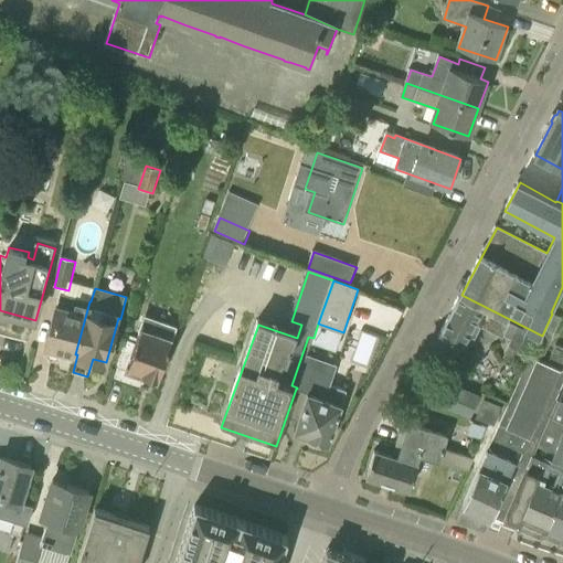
[(64,351),(75,354),(89,301),(62,294),(59,305),(48,347),(50,348),(52,353),(60,356),(64,351)]
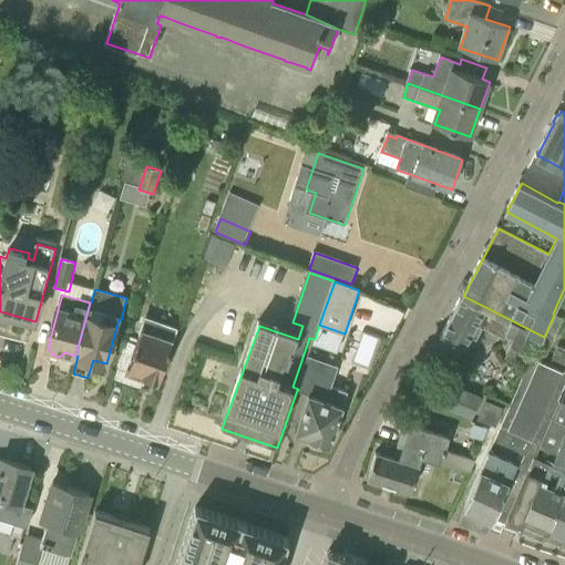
[(535,357),(544,337),(463,296),(443,334),(473,349),(479,337),(476,336),(482,327),(506,339),(506,338),(514,342),(506,359),(528,369),(535,357)]
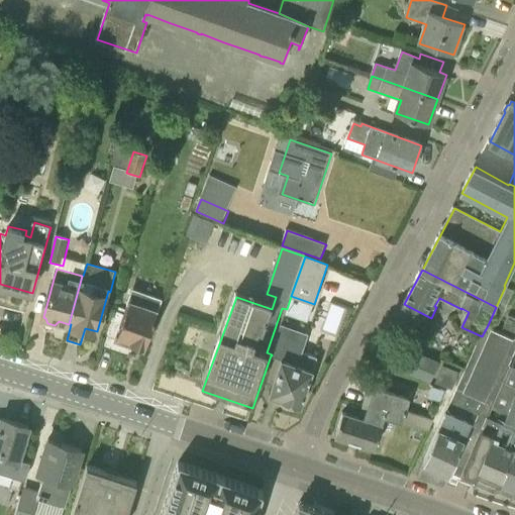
[(482,336),(418,476),(445,485),(451,473),(460,476),(489,414),(510,366),(514,354),(514,318),(510,316),(509,318),(504,316),(514,294),(514,291),(505,287),(496,307),(488,325),(482,336)]
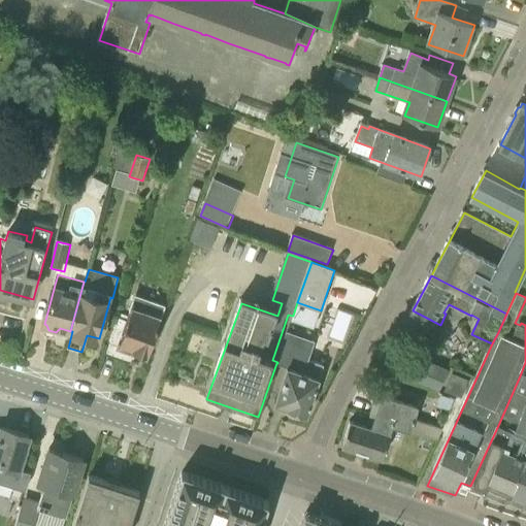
[(137,351),(149,355),(166,305),(136,294),(130,309),(133,310),(129,323),(119,320),(105,356),(132,365),(137,351)]
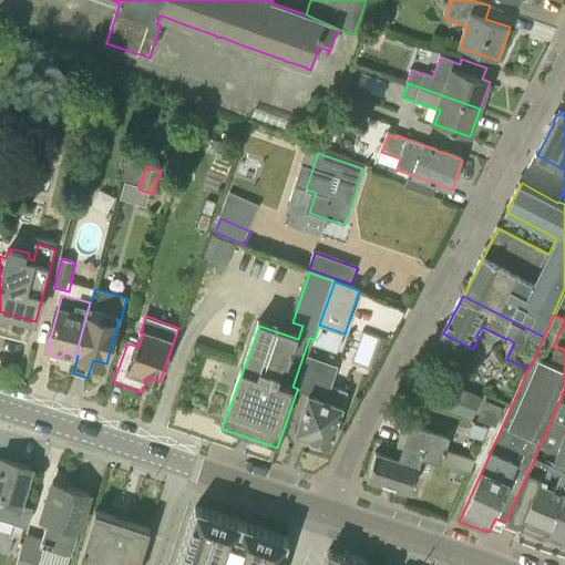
[(348,393),(332,388),(340,367),(309,357),(298,389),(298,390),(310,396),(297,432),(311,438),(314,445),(321,448),(328,444),(328,443),(330,444),(348,393)]
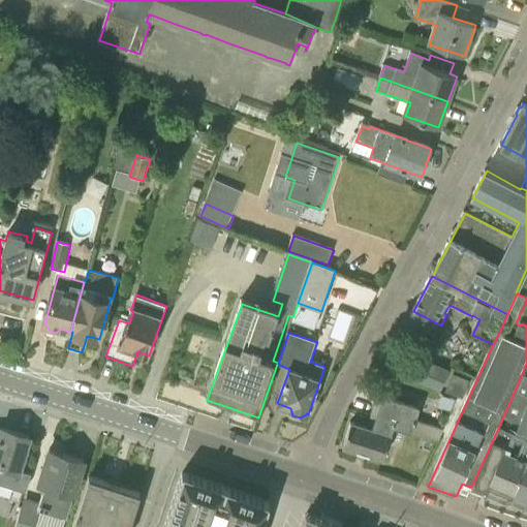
[(400,352),(393,369),(443,389),(450,372),(400,352)]
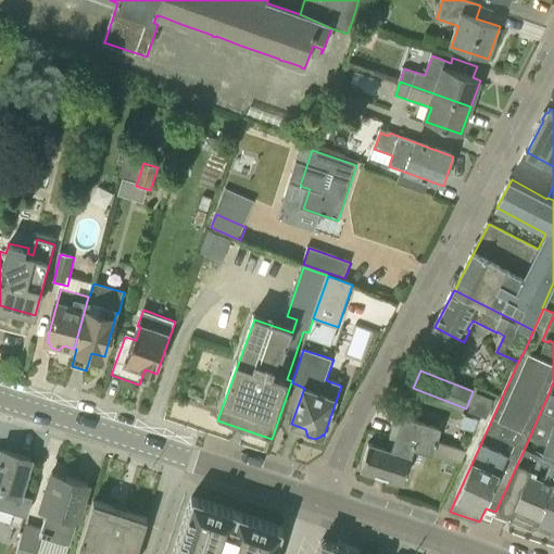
[(487,413),(492,399),(477,393),(471,406),(487,413)]
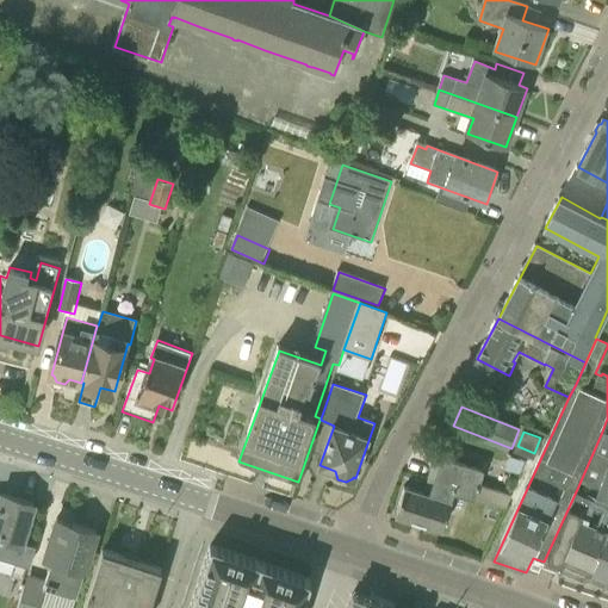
[(577,489),(544,562),(607,588),(607,434),(602,432),(577,489)]
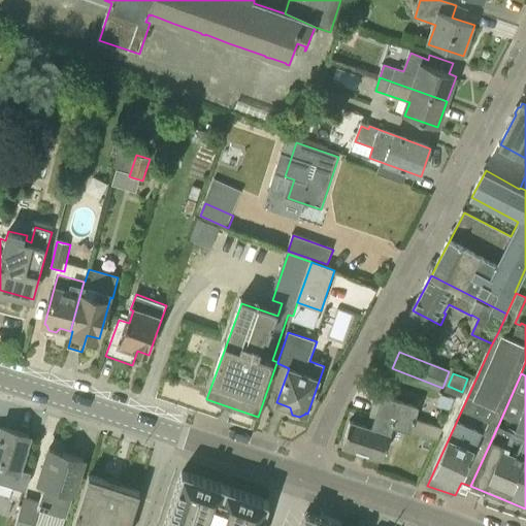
[(397,421),(395,427),(437,439),(442,429),(416,420),(420,408),(383,397),(375,421),(382,422),(383,417),(397,421)]
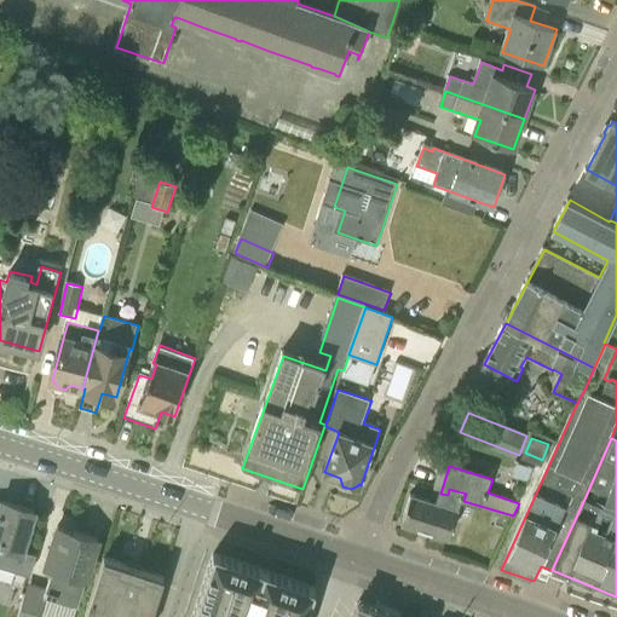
[(448,495),(440,494),(438,503),(411,495),(403,522),(408,523),(408,526),(416,529),(417,526),(433,531),(431,537),(444,542),(447,536),(450,537),(462,500),(463,501),(466,494),(449,489),(448,495)]
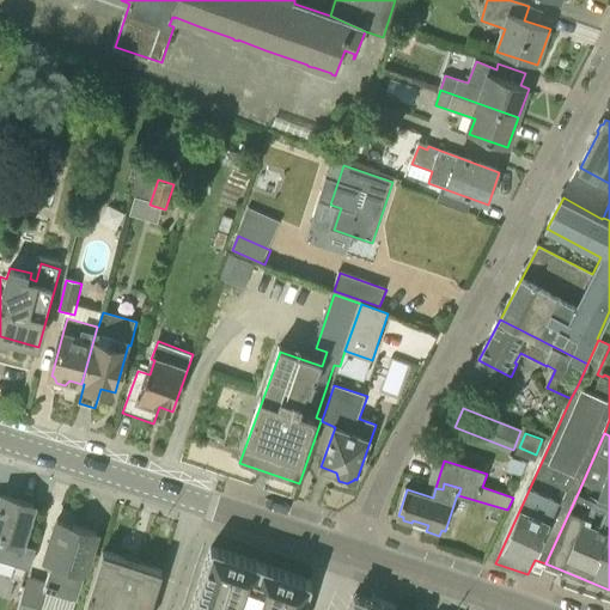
[(0,506),(0,505),(0,537),(0,538),(0,559),(29,568),(36,548),(23,543),(36,506),(4,496),(0,506)]
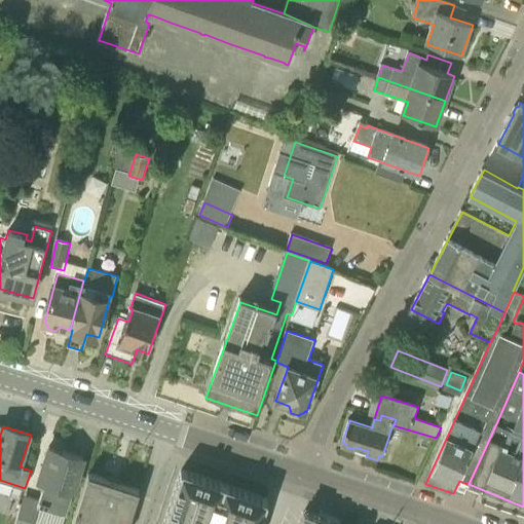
[(44,483),(37,504),(66,514),(84,459),(50,448),(39,481),(44,483)]
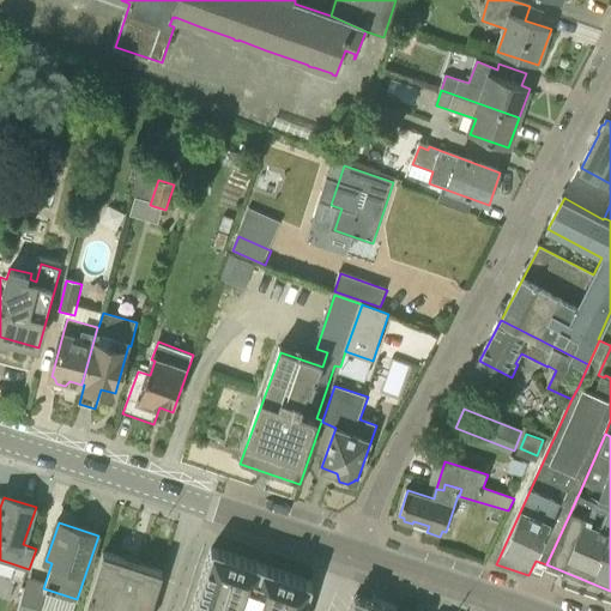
[(312,584),(313,582),(215,549),(215,550),(212,550),(192,610),(304,610),(314,584),(312,584)]
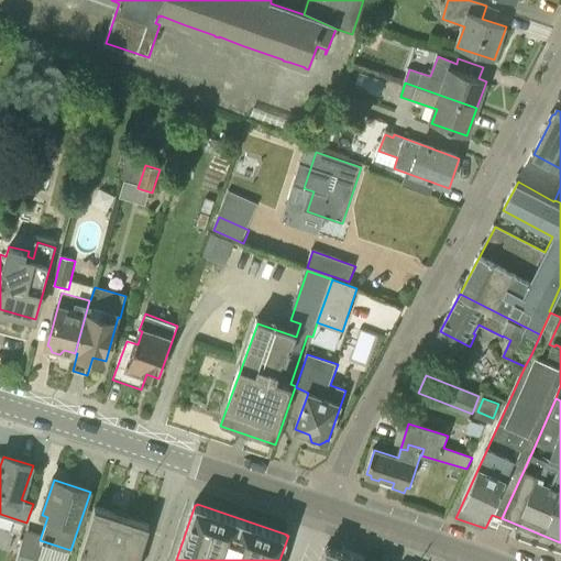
[(139,560),(150,525),(128,518),(96,507),(78,560),(139,560)]
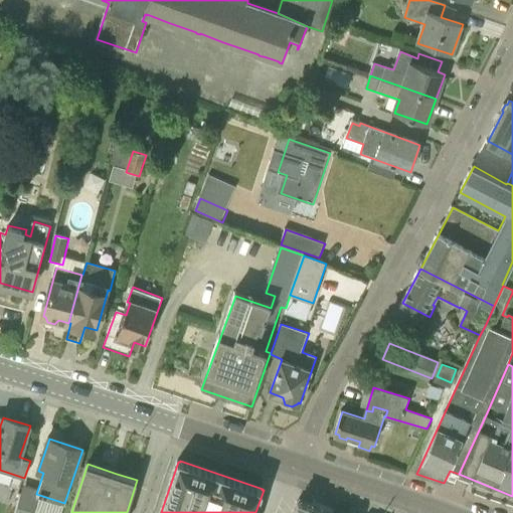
[(34,512),(38,500),(22,495),(17,512),(34,512)]
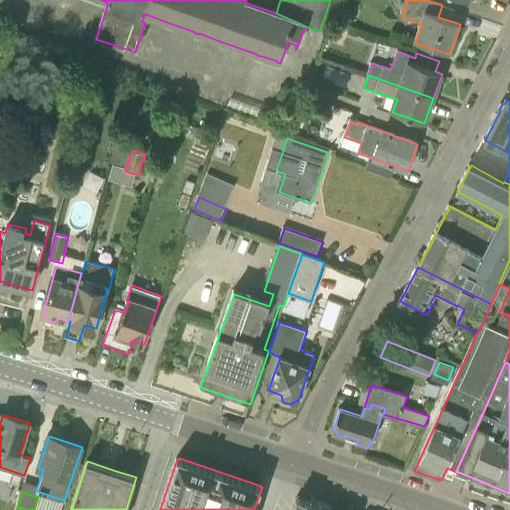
[(331,509),(332,508),(318,503),(315,506),(297,499),(293,509),(331,509)]
